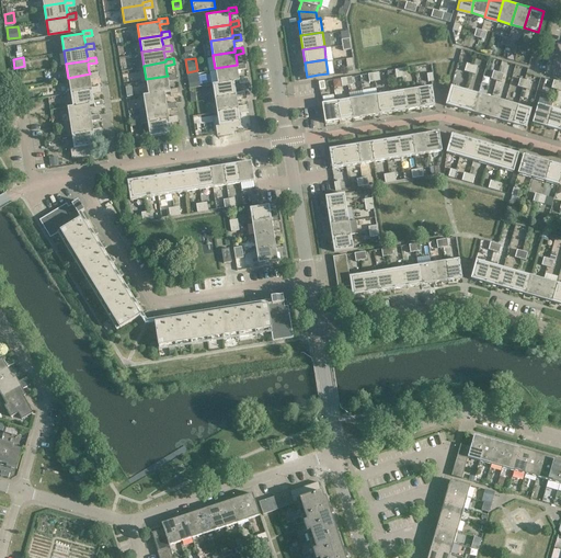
[(245,67),(244,61),(237,63),(237,65),(215,68),(217,81),(233,79),(233,80),(239,79),(239,81),(248,80),(247,75),(239,76),(238,68),(245,67)]
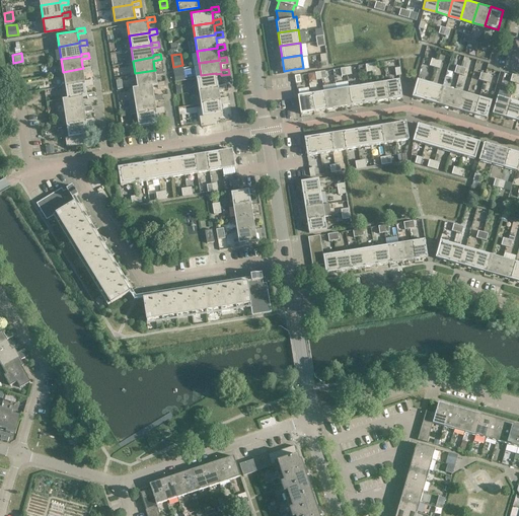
[(91,70),(90,65),(82,66),(83,68),(63,72),(65,84),(85,81),(84,79),(83,71),(91,70)]
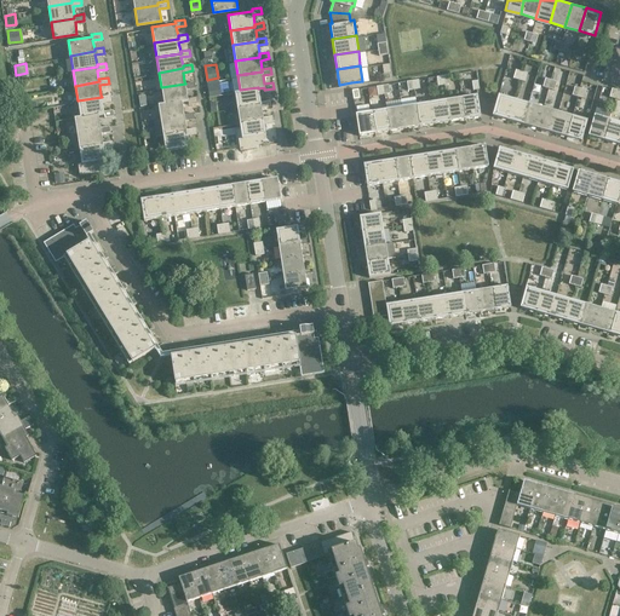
[(218,79),(206,81),(208,95),(220,93),(218,79)]
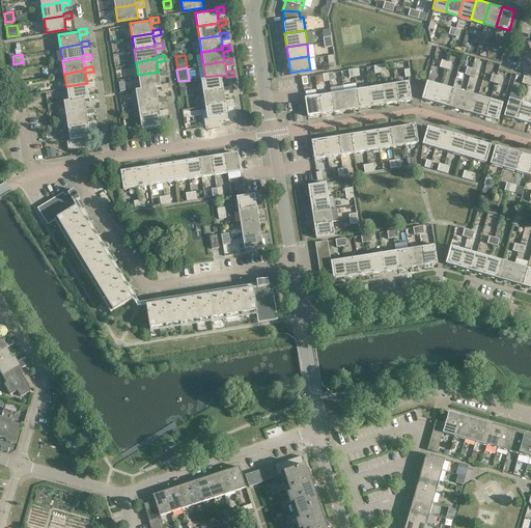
[(167,74),(166,68),(158,70),(159,72),(138,75),(140,87),(140,88),(156,85),(156,86),(161,85),(161,87),(169,86),(168,81),(160,82),(159,75),(167,74)]
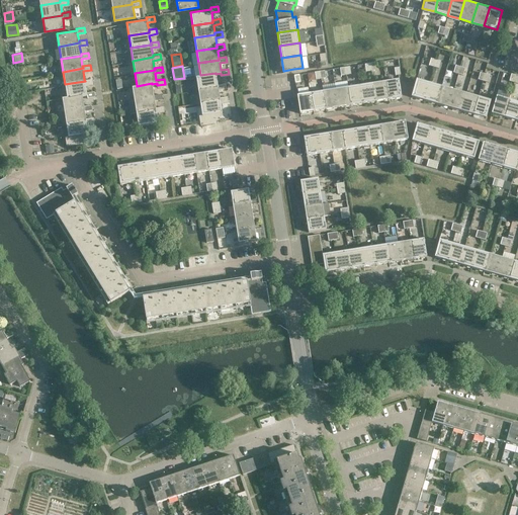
[(216,73),(200,75),(196,76),(198,89),(218,86),(218,84),(216,74),(216,73)]
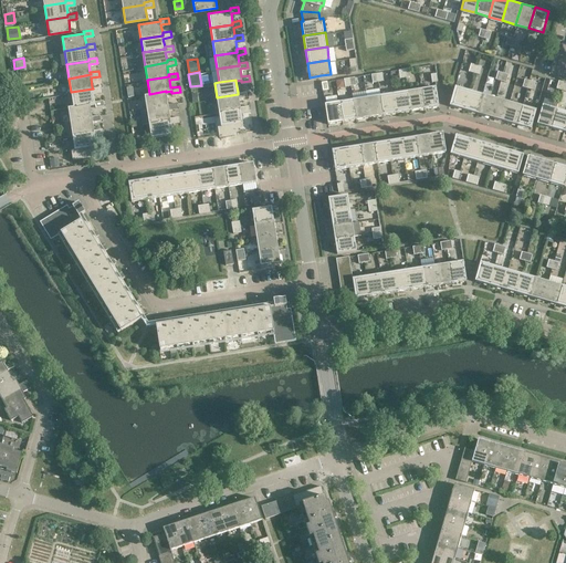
[(454,84),(449,104),(463,107),(469,89),(454,84)]
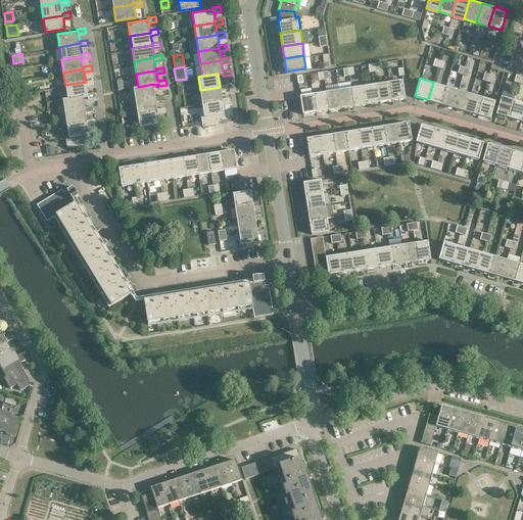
[(94,84),(93,79),(85,80),(86,82),(65,85),(67,97),(83,95),(83,96),(88,95),(88,97),(96,96),(95,91),(87,92),(86,85),(94,84)]
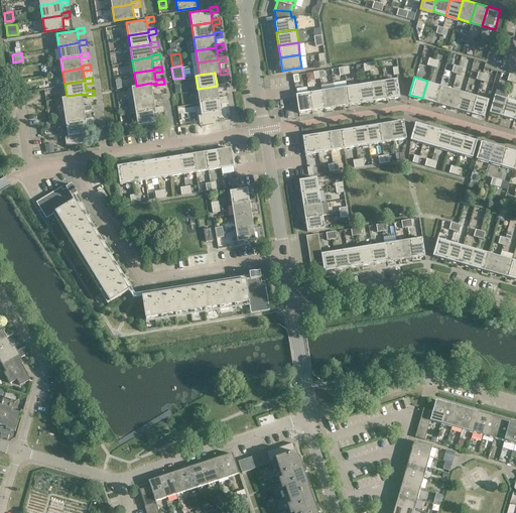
[(400,95),(397,78),(384,80),(387,97),(400,95)]
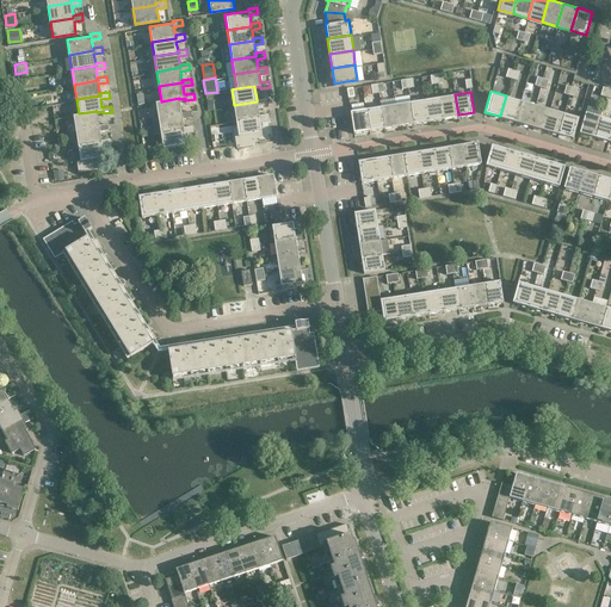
[(458,115),(455,94),(440,97),(443,117),(458,115)]
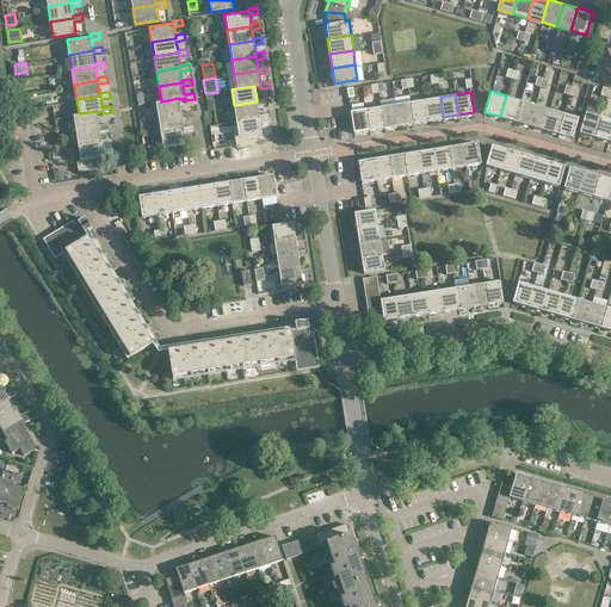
[(520,100),(506,95),(500,116),(514,121),(520,100)]
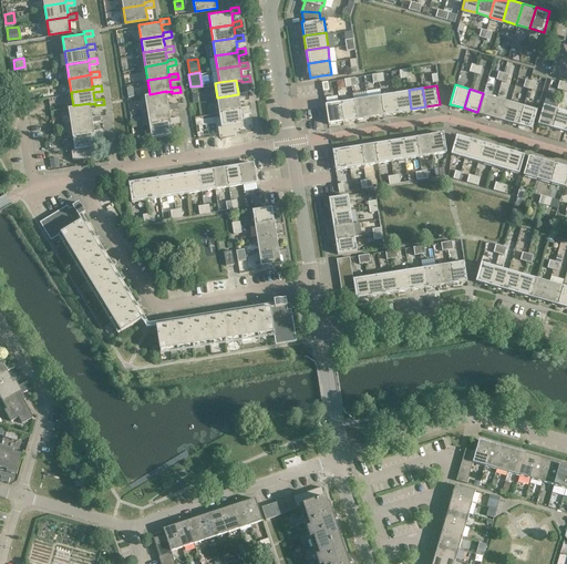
[(247,95),(246,90),(238,92),(238,94),(217,98),(219,111),(240,108),(240,105),(239,98),(247,95)]
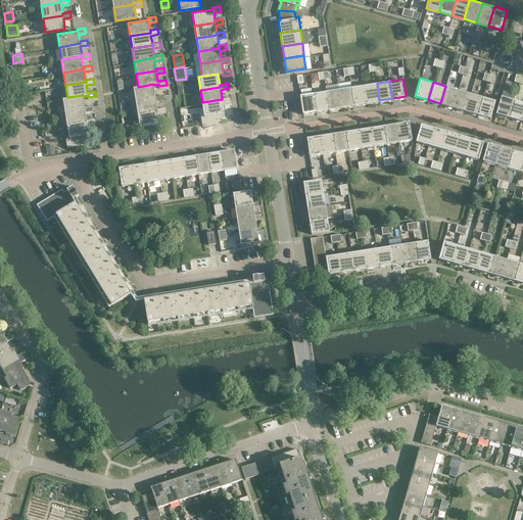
[(379,100),(377,83),(364,85),(367,102),(379,100)]
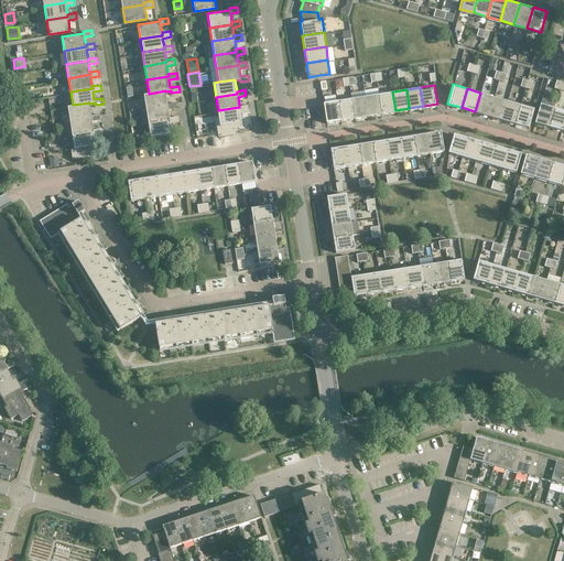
[(149,94),(149,93),(143,94),(145,108),(167,105),(167,103),(165,92),(165,90),(149,94)]
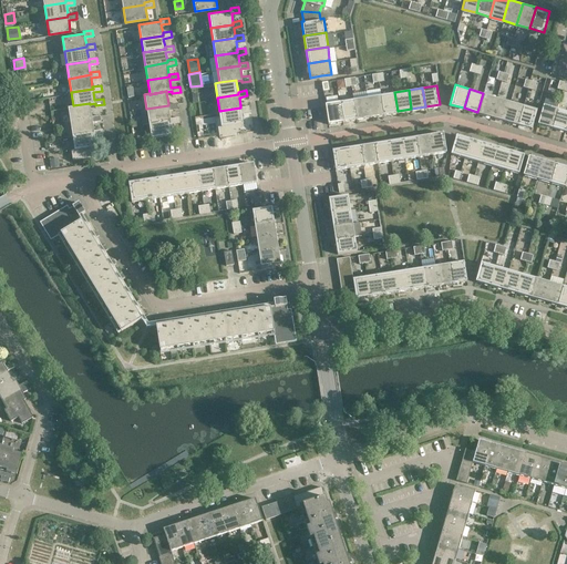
[(398,111),(394,92),(381,94),(383,113),(398,111)]
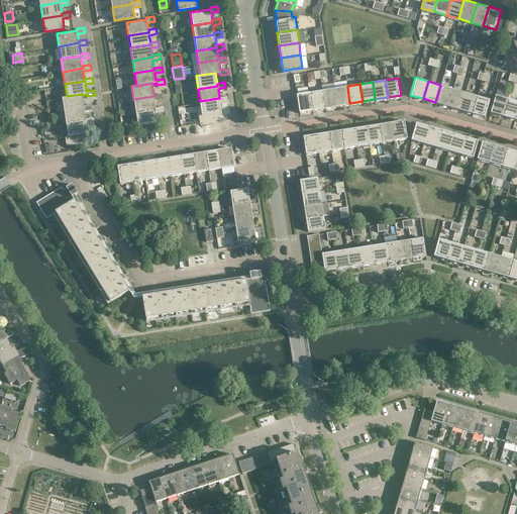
[(452,88),(440,85),(435,102),(447,105),(452,88)]
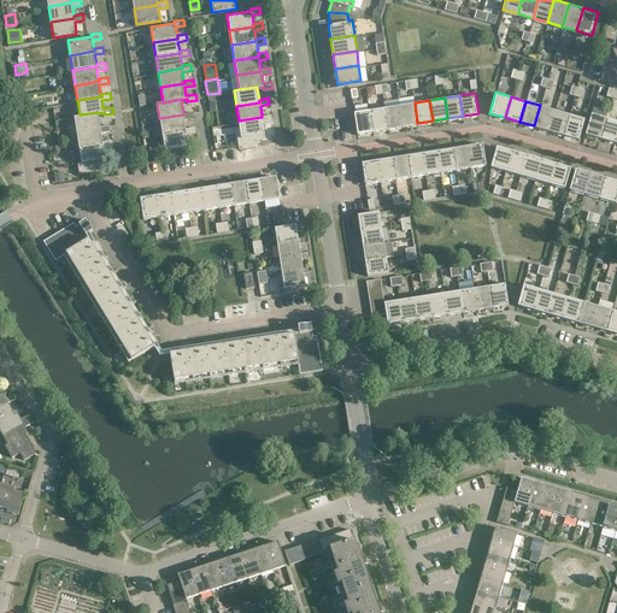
[(417,123),(415,102),(399,105),(403,125),(417,123)]
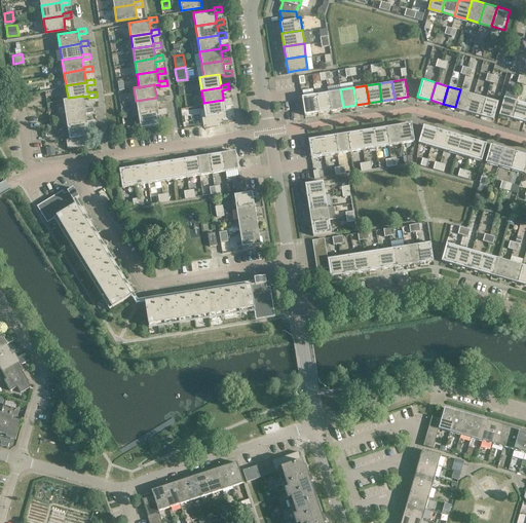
[(343,107),(340,89),(337,89),(328,91),(331,109),(343,107)]
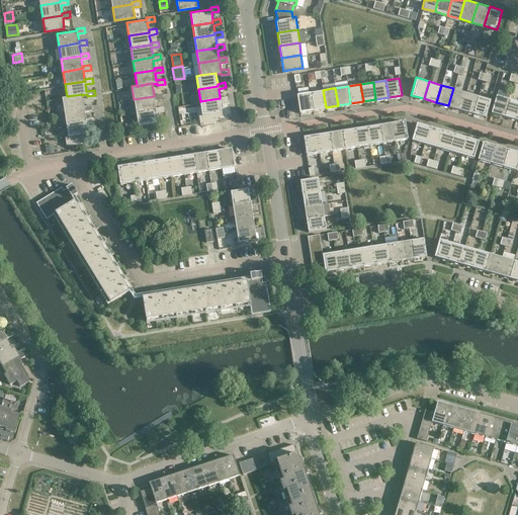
[(465,92),(453,88),(448,105),(460,109),(465,92)]
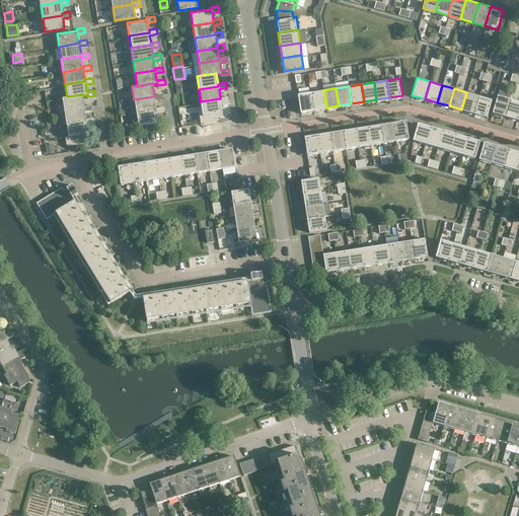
[(512,92),(499,88),(492,112),(505,116),(510,97),(512,92)]
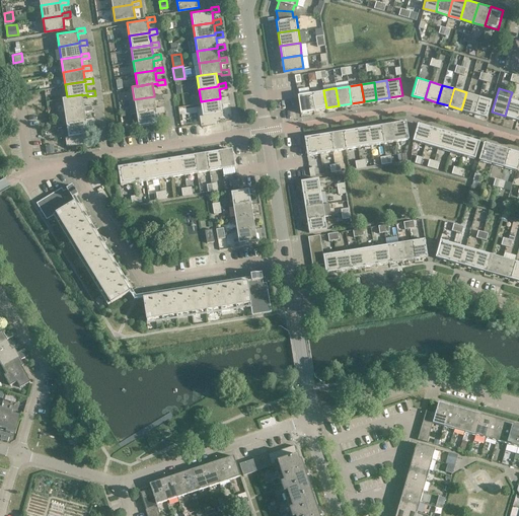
[(326,107),(323,90),(310,91),(313,109),(326,107)]
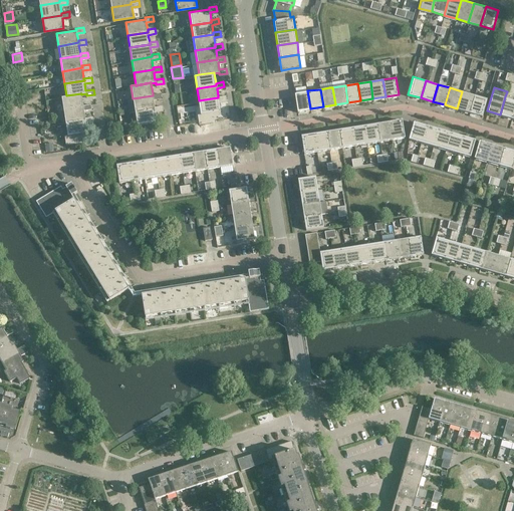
[(310,108),(307,90),(294,92),(297,110),(310,108)]
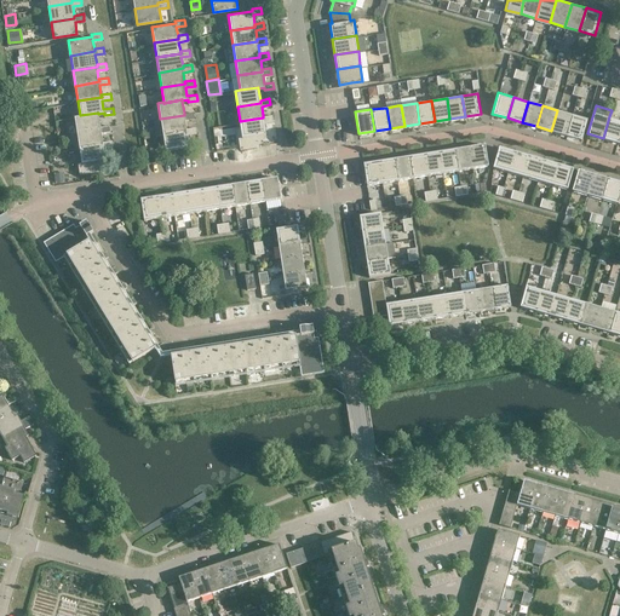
[(194,116),(193,110),(184,113),(184,115),(160,119),(162,133),(187,130),(187,127),(184,119),(194,116)]
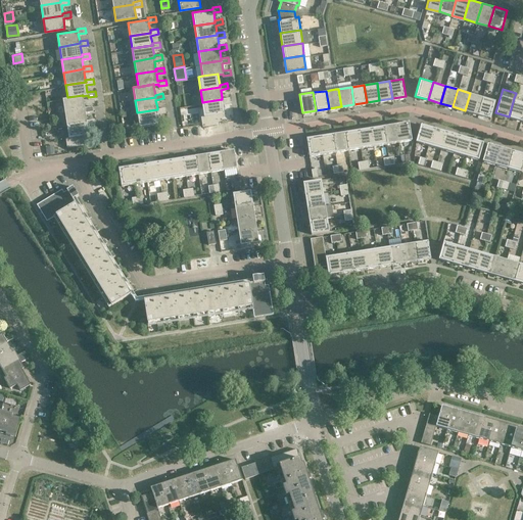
[(482,96),(470,93),(465,110),(477,113),(482,96)]
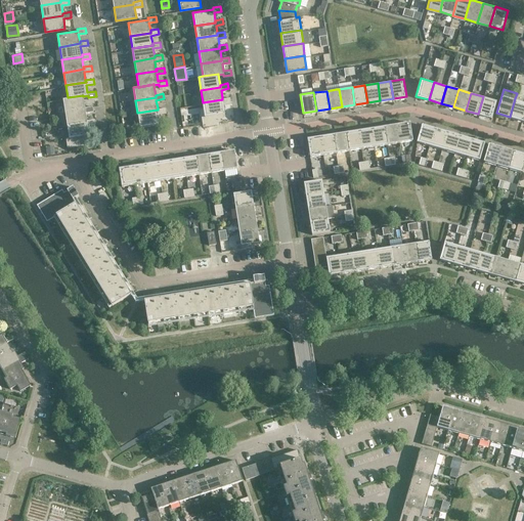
[(68,97),(62,98),(64,112),(85,107),(85,105),(83,96),(83,95),(68,97)]
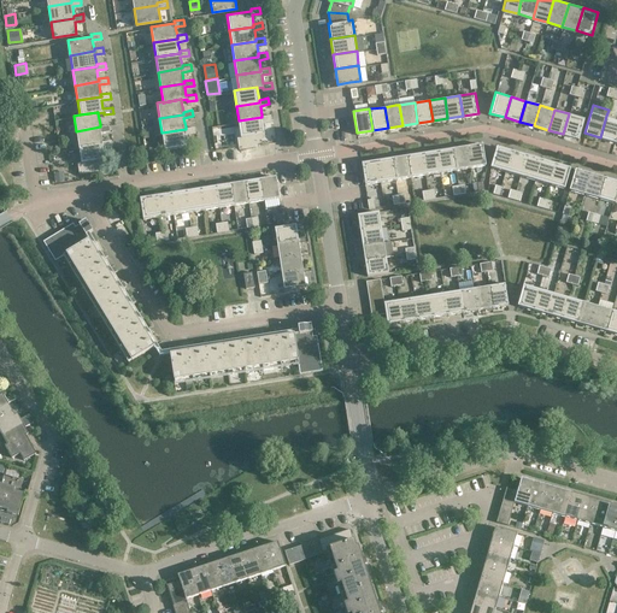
[(271,119),(270,113),(262,115),(262,117),(239,121),(241,135),(236,136),(239,147),(259,143),(258,134),(264,133),(263,121),(271,119)]
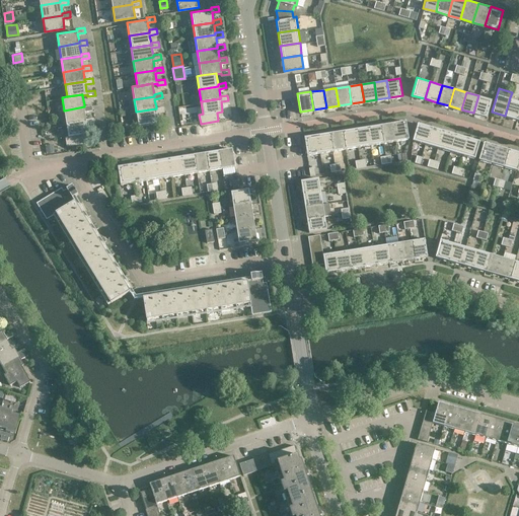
[(492,99),(478,95),(473,113),(487,117),(492,99)]
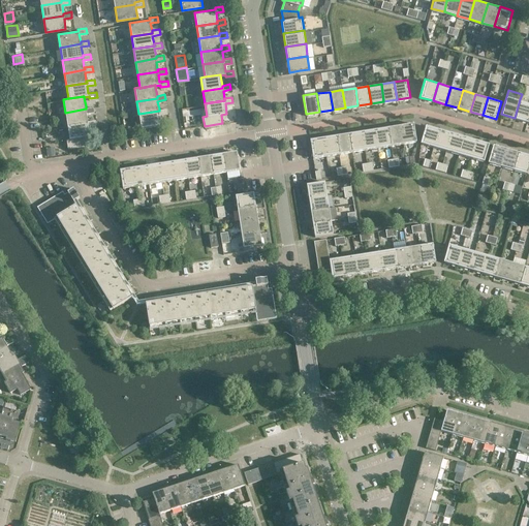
[(528,114),(528,102),(520,99),(515,118),(527,121),(528,114)]
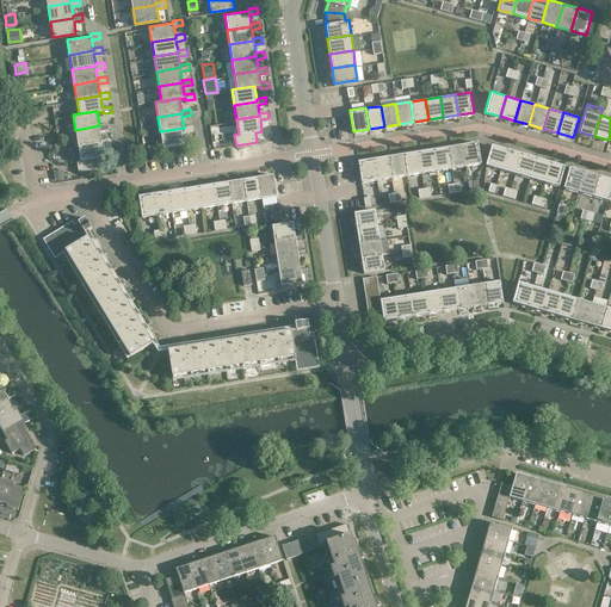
[(109,128),(107,122),(99,123),(99,125),(75,130),(78,144),(102,141),(102,138),(99,129),(109,128)]
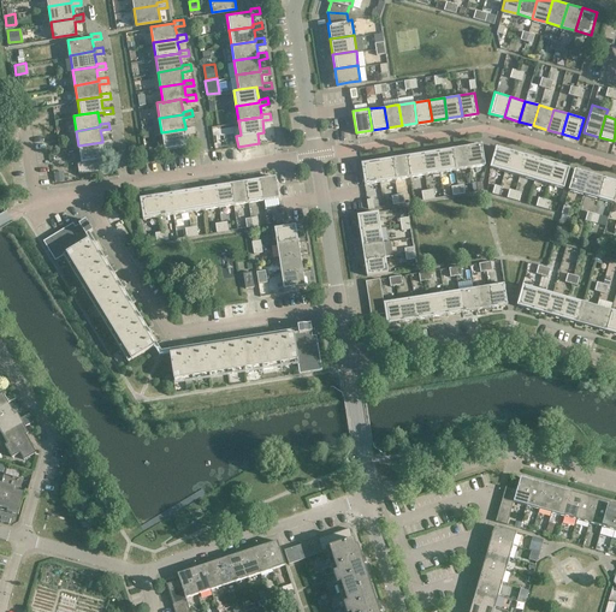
[(195,131),(194,125),(185,126),(185,129),(161,132),(164,148),(188,144),(185,132),(195,131)]
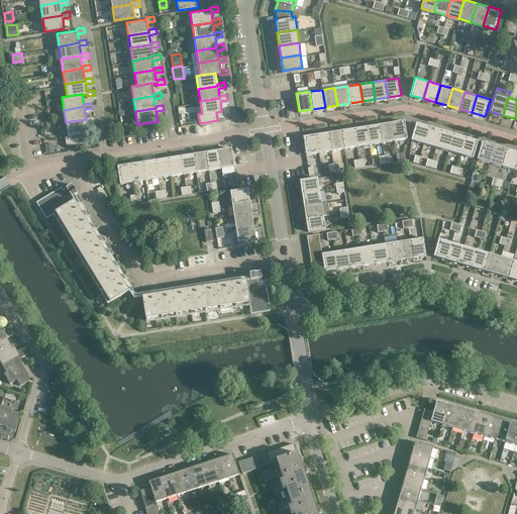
[(94,121),(93,116),(86,117),(86,119),(66,122),(68,134),(65,135),(67,144),(84,141),(83,133),(88,132),(86,122),(94,121)]
